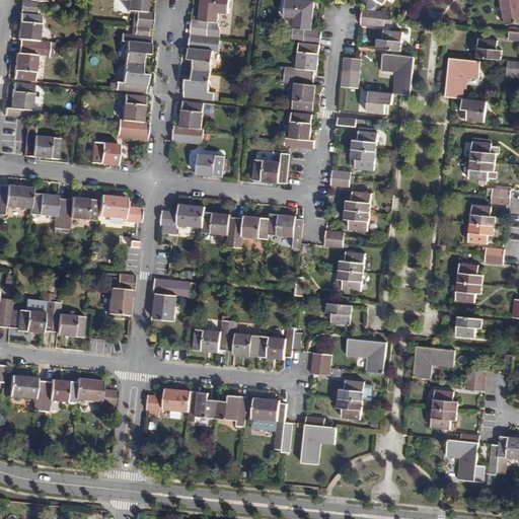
[(21,0),(21,13),(38,15),(39,8),(40,1),(49,2),(48,0),(21,0)]
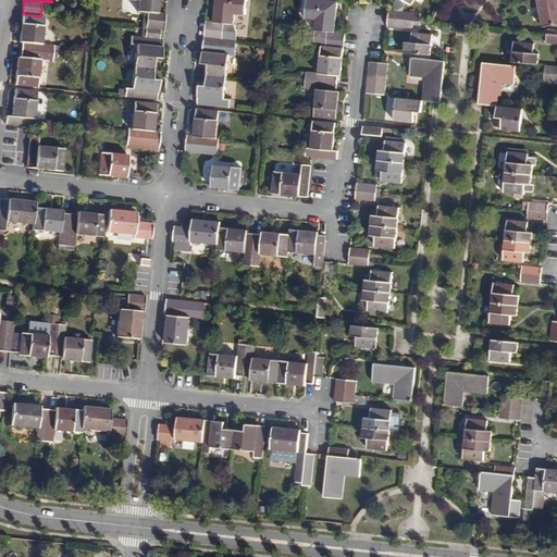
[(146,27),(161,29),(164,29),(165,13),(157,13),(158,0),(138,0),(138,11),(136,26),(143,27),(146,27)]
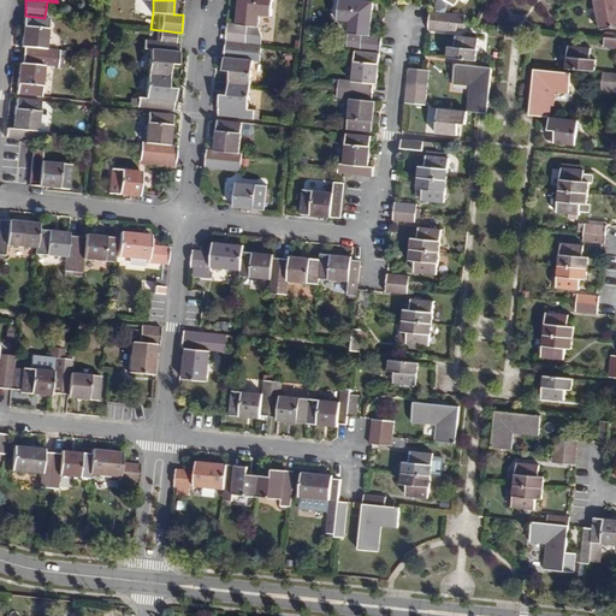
[(237,0),(236,22),(247,23),(258,24),(259,12),(270,13),(271,0),(237,0)]
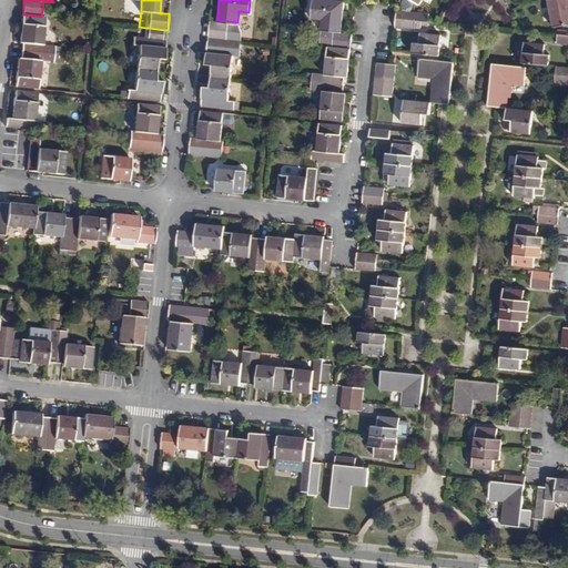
[(335,32),(334,49),(334,50),(351,51),(353,34),(342,33),(345,3),(316,0),(314,0),(313,19),(323,20),(322,32),(335,32)]
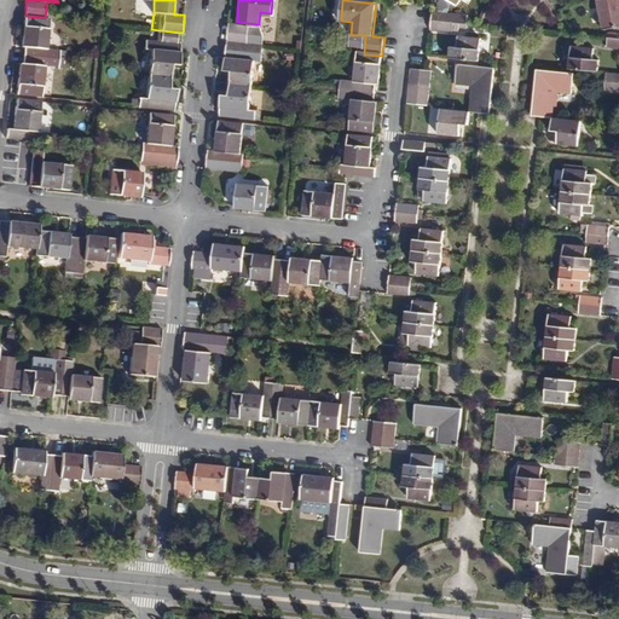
[(618,0),(599,0),(596,1),(603,30),(618,27),(618,0)]
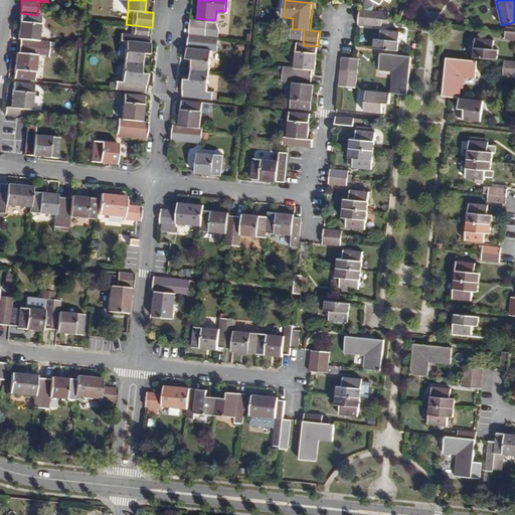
[(360,8),(359,15),(376,17),(388,18),(389,11),(360,8)]
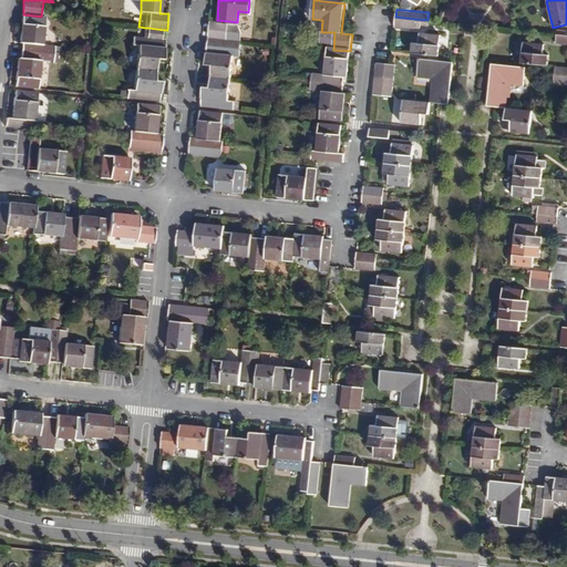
[(22,51),(54,53),(54,51),(55,45),(42,44),(45,17),(41,17),(23,14),(20,43),(23,43),(22,51)]
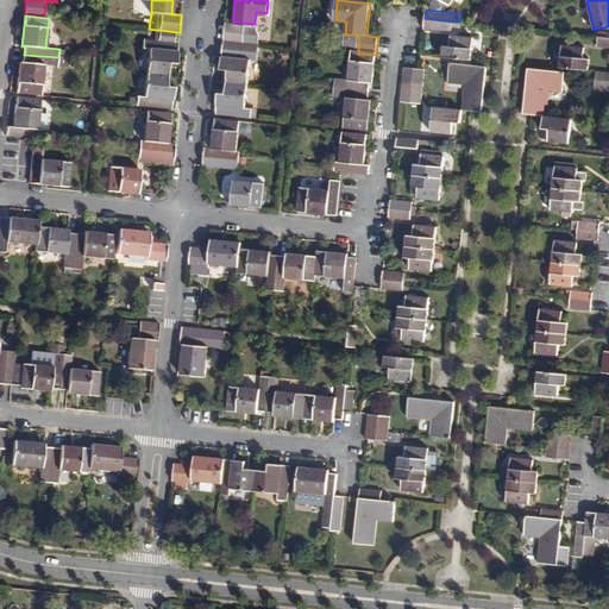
[(444,29),(445,20),(425,18),(424,27),(444,29)]
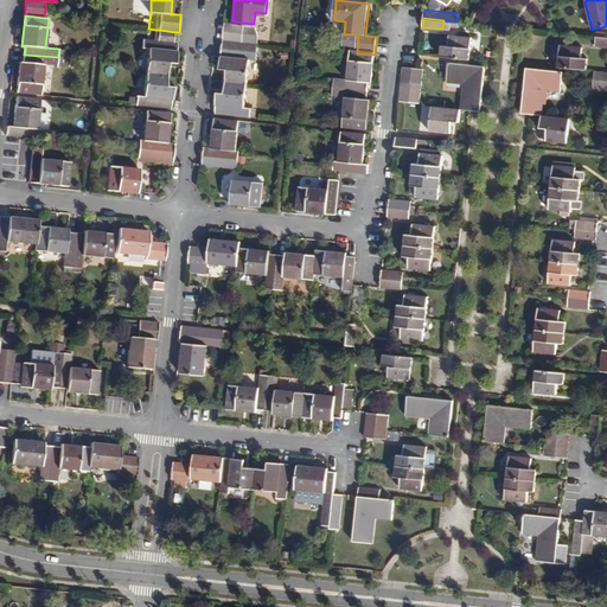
[(224,21),(222,40),(241,42),(243,23),(232,21),(224,21)]
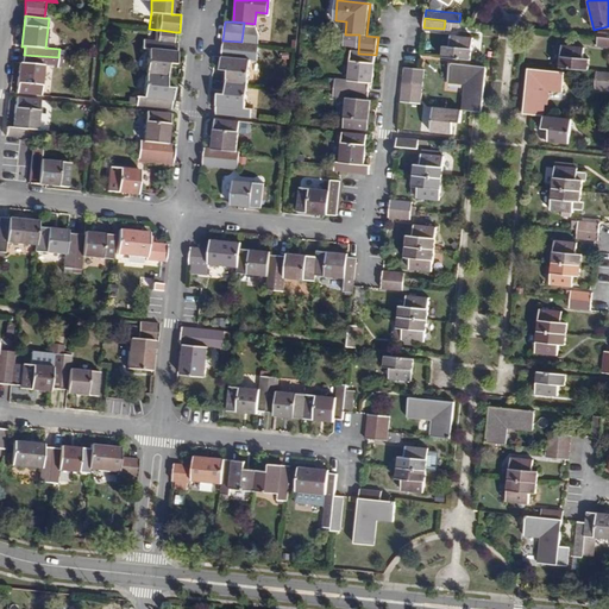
[(149,49),(148,73),(168,75),(168,63),(176,64),(179,41),(176,41),(176,32),(159,30),(159,37),(159,39),(144,38),(143,49),(149,49)]
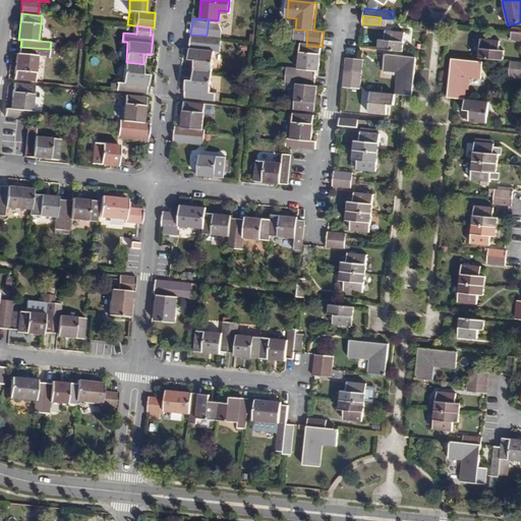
[(379,39),(378,48),(402,50),(404,31),(385,29),(384,39),(379,39)]
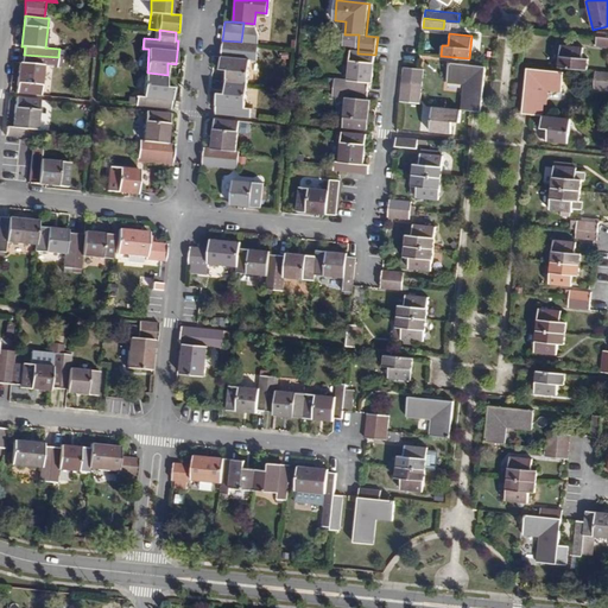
[(607,38),(595,38),(595,46),(607,48),(607,38)]
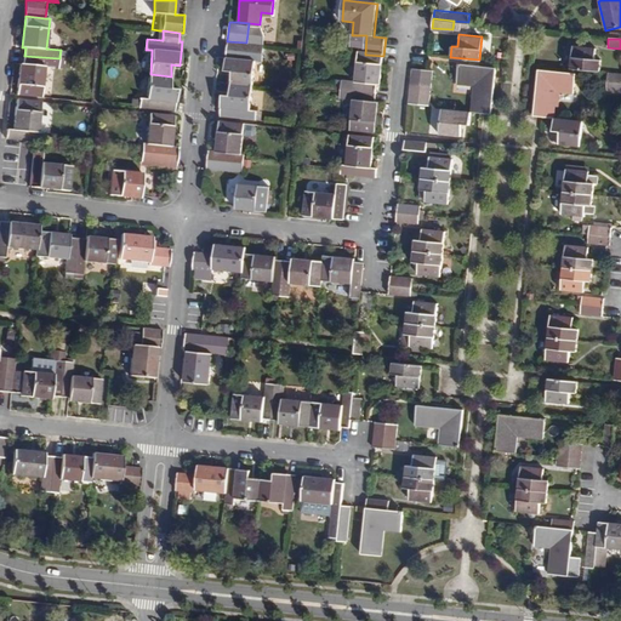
[(594,49),(571,46),(569,69),(598,73),(600,61),(593,60),(594,49)]
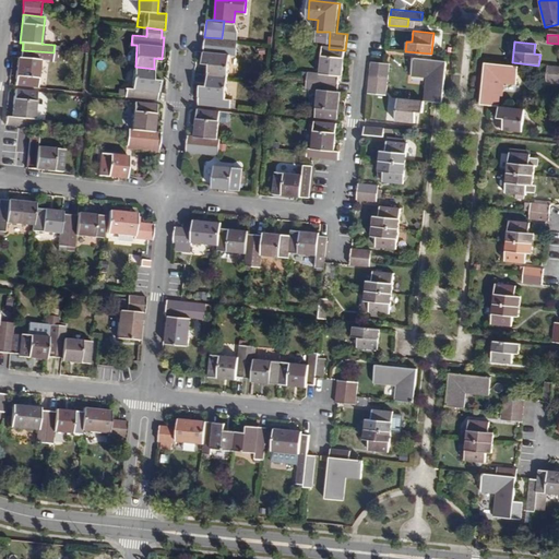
[(209,74),(227,76),(229,55),(236,56),(237,47),(204,44),(202,63),(210,63),(209,74)]
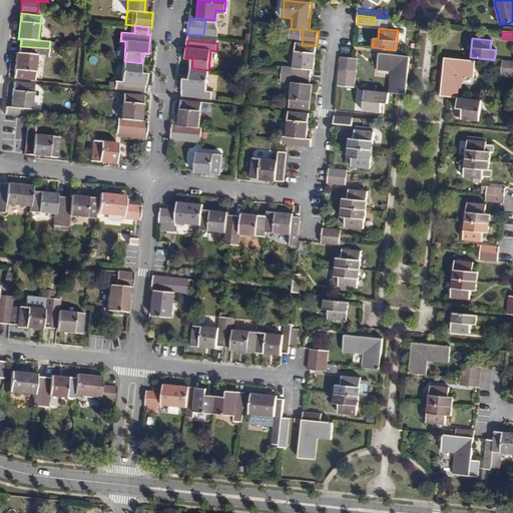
[(296,43),(295,52),(316,55),(317,46),(302,45),(302,44),(296,43)]
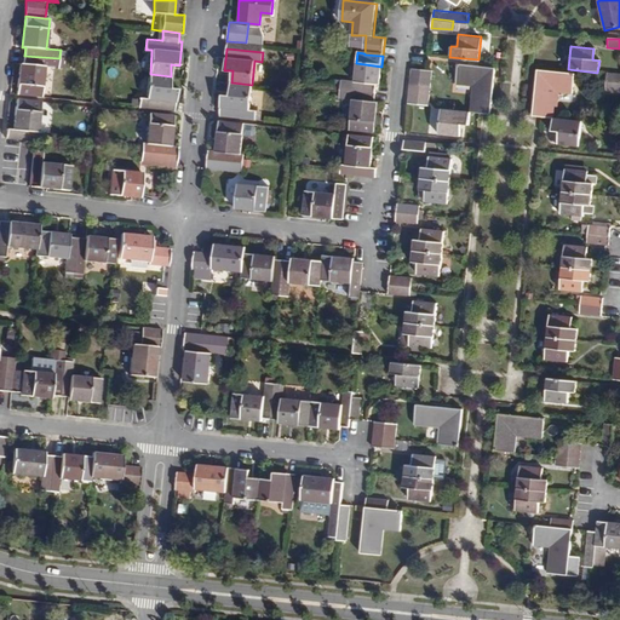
[(58,68),(59,58),(24,56),(23,64),(19,64),(17,95),(42,97),(45,67),(58,68)]
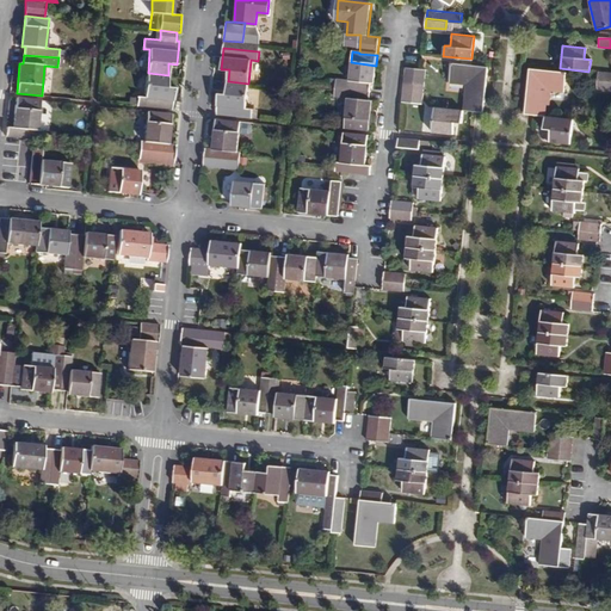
[(335,87),(370,91),(371,82),(375,82),(376,66),(351,62),(350,79),(337,78),(335,87)]
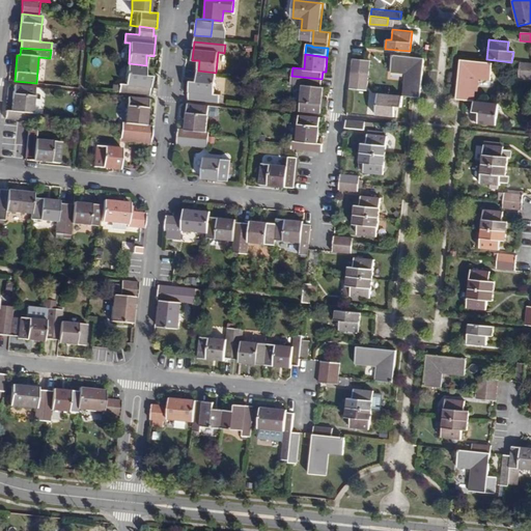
[(404,74),(402,95),(413,96),(420,98),(424,57),(392,54),(390,72),(404,74)]
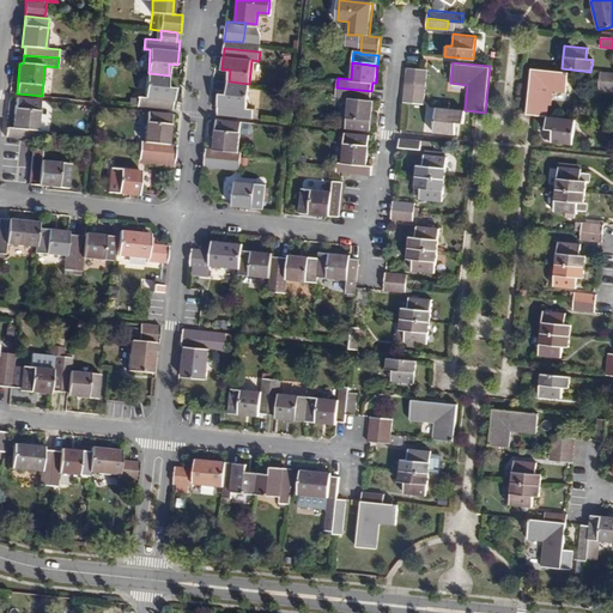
[(526,115),(547,117),(548,105),(551,105),(552,91),(566,92),(569,73),(532,68),(526,115)]
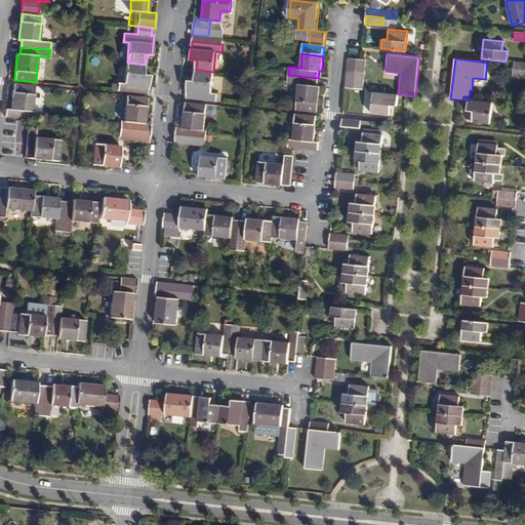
[(524,63),(513,62),(512,78),(524,78),(524,63)]
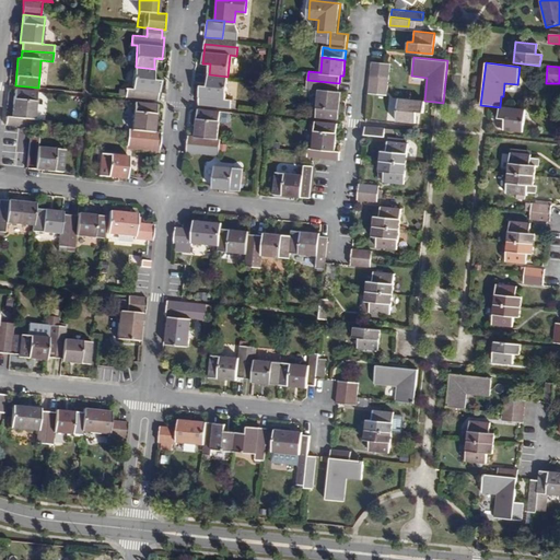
[(154,69),(136,67),(133,89),(127,88),(126,96),(158,100),(160,80),(153,79),(154,69)]
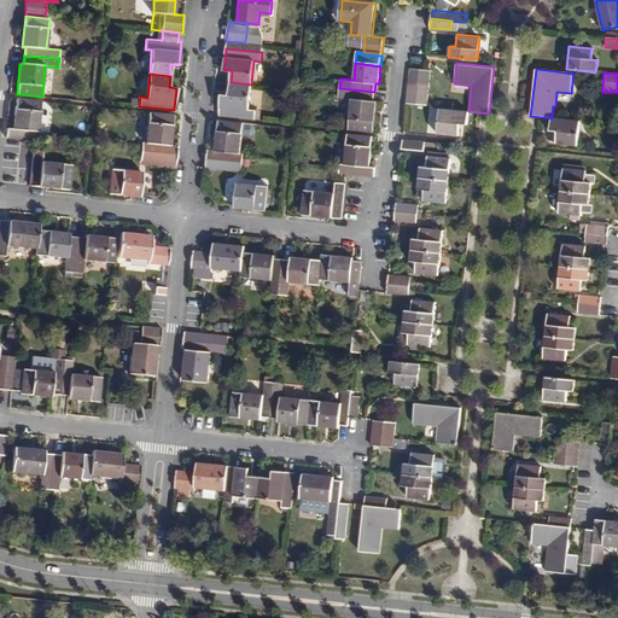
[(251,85),(231,82),(229,94),(222,93),(220,115),(255,118),(256,109),(249,109),(251,85)]
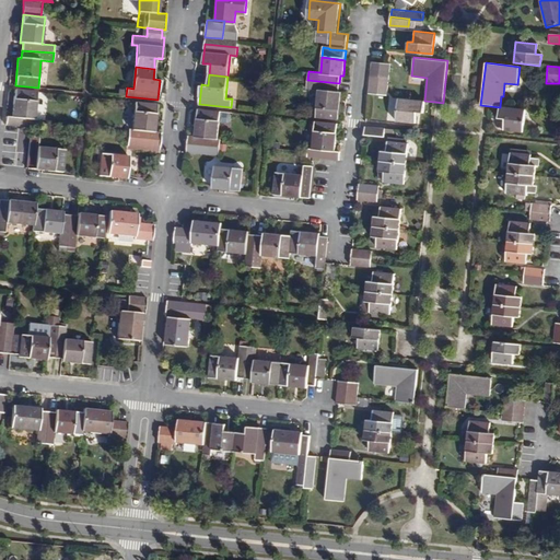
[(370,77),(366,109),(385,112),(389,78),(370,77)]
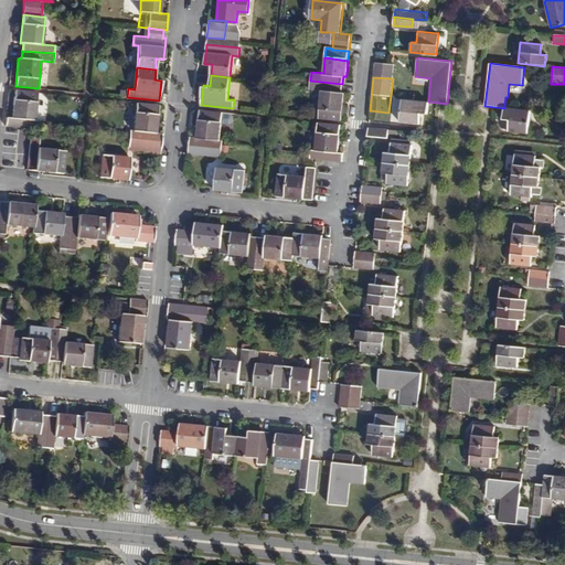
[(341,92),(342,84),(310,81),(309,88),(321,89),(319,117),(342,119),(344,92),(341,92)]
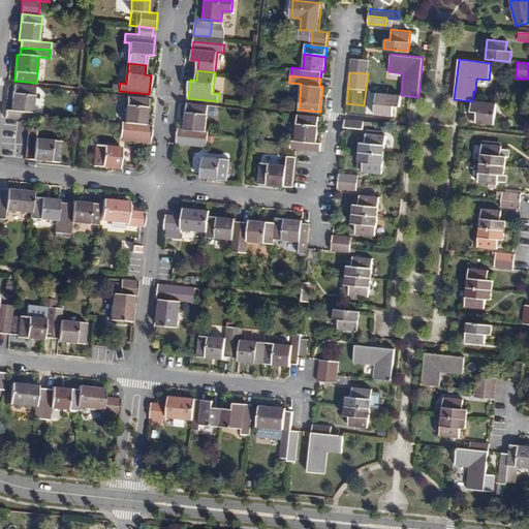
[(35,87),(13,85),(11,110),(6,110),(5,118),(36,121),(36,113),(33,113),(35,87)]
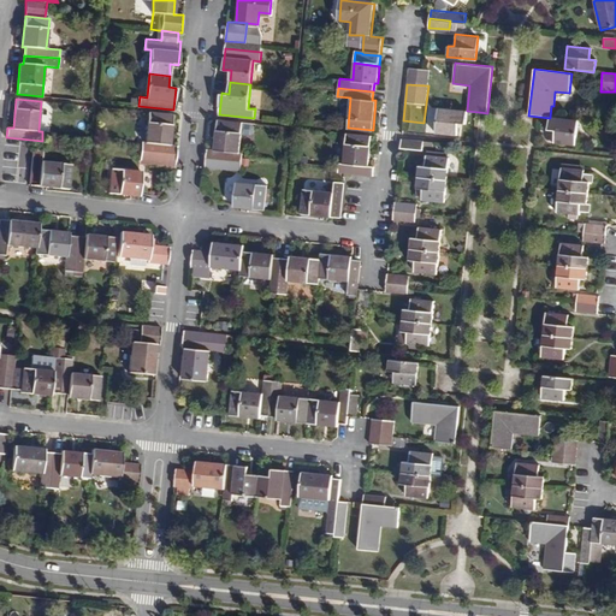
[(465,124),(467,111),(438,108),(436,132),(457,135),(458,123),(465,124)]
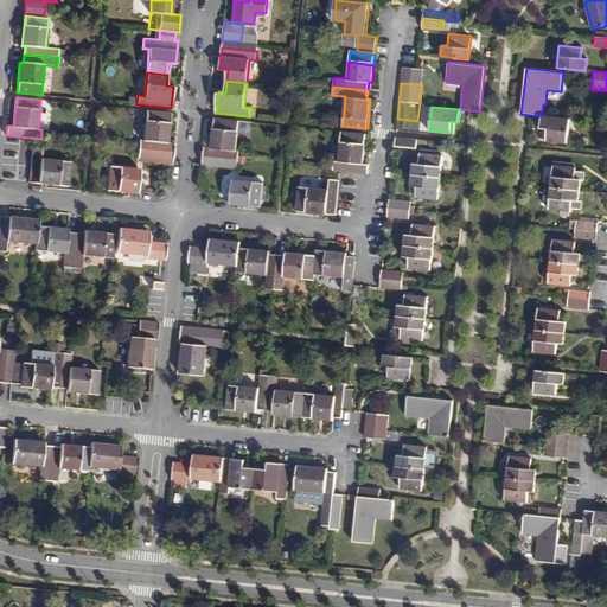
[(139,140),(139,148),(174,152),(176,144),(167,142),(170,113),(146,110),(142,140),(139,140)]
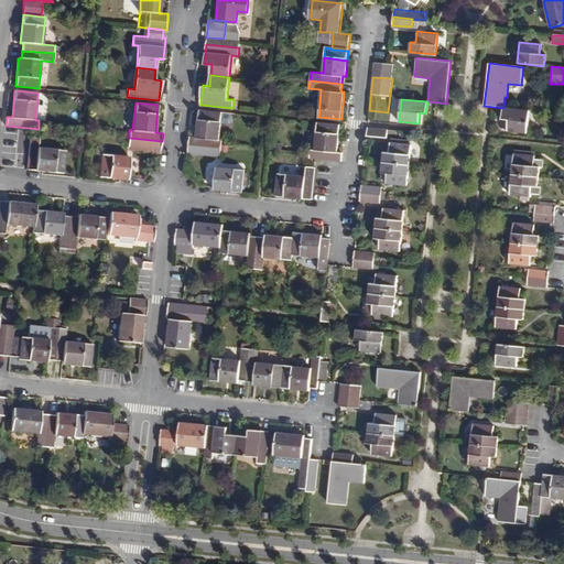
[(531,111),(503,108),(501,120),(509,120),(508,131),(529,133),(531,111)]
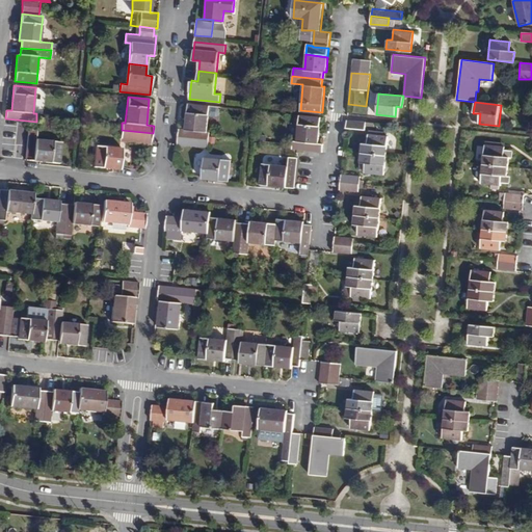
[(179,136),(209,139),(209,135),(210,131),(207,131),(210,105),(188,103),(186,129),(180,128),(179,136)]
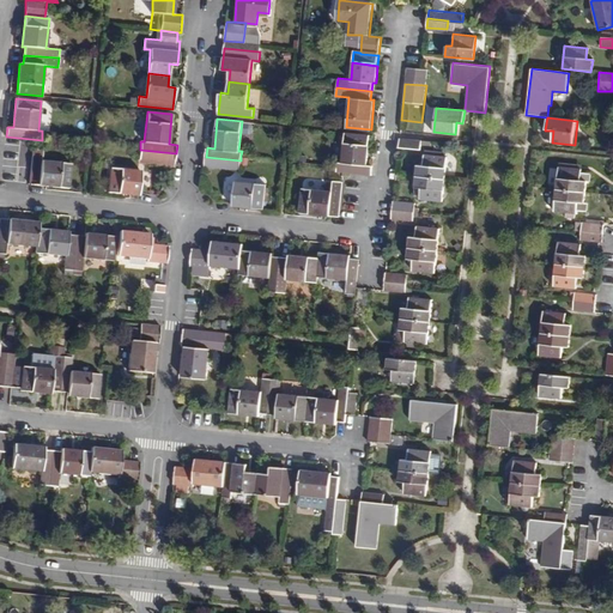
[(370,135),(345,132),(343,162),(338,161),(337,170),(372,174),(374,164),(368,164),(370,135)]
